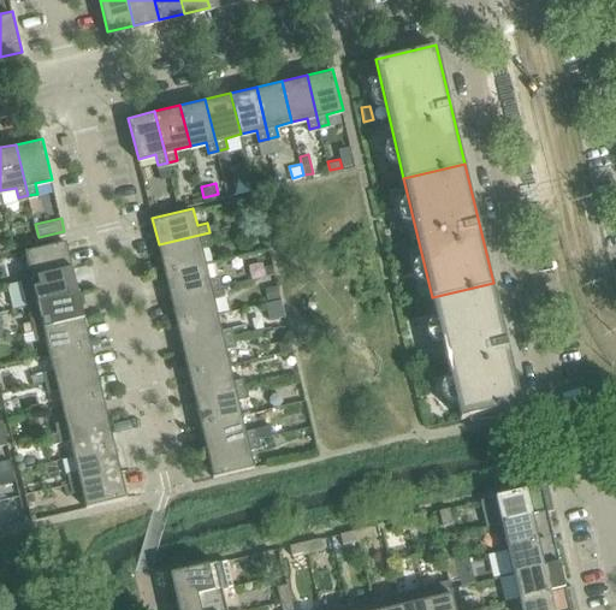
[(202,244),(212,242),(209,232),(159,244),(165,270),(206,260),(202,244)]
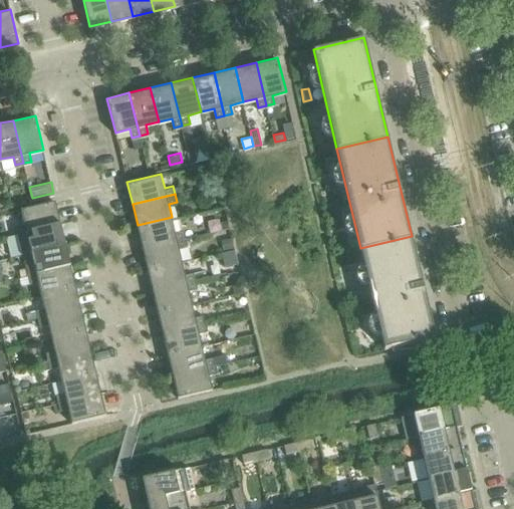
[(55,199),(21,208),(24,222),(15,224),(17,232),(60,221),(55,199)]
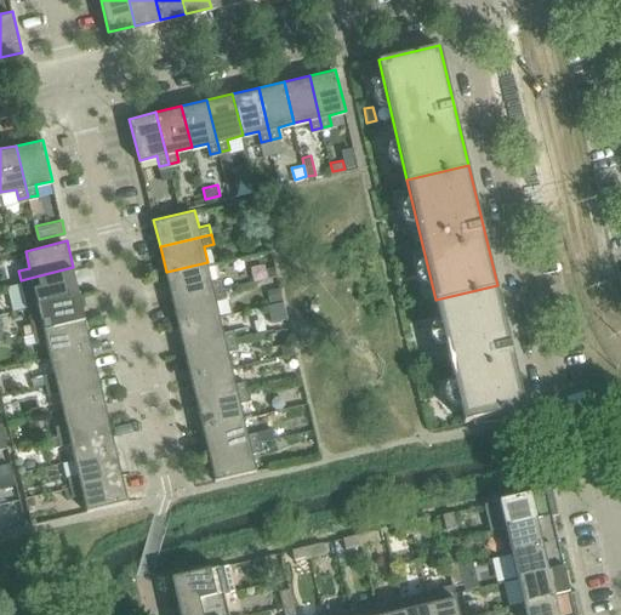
[(208,262),(166,272),(172,297),(223,285),(221,275),(211,279),(208,262)]
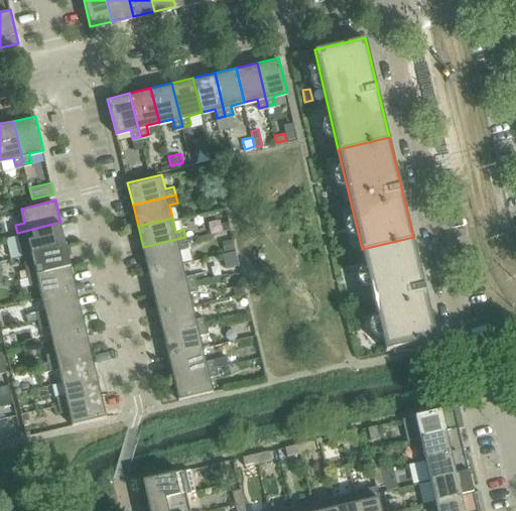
[(60,222),(17,233),(22,254),(66,243),(60,222)]
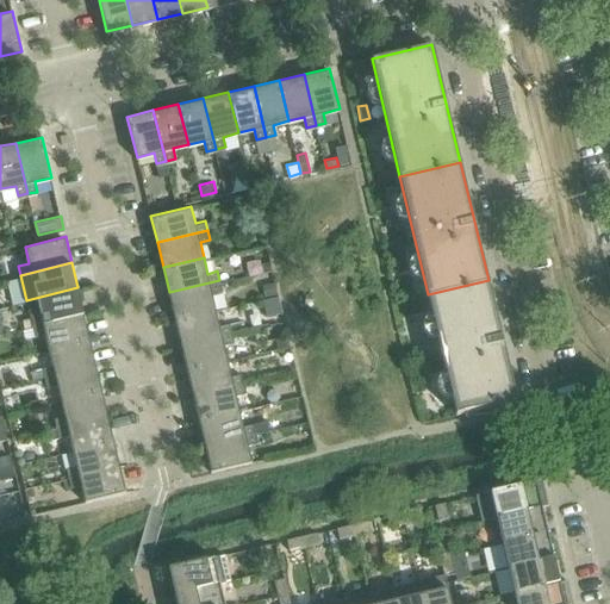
[(275,279),(263,282),(267,296),(278,293),(275,279)]
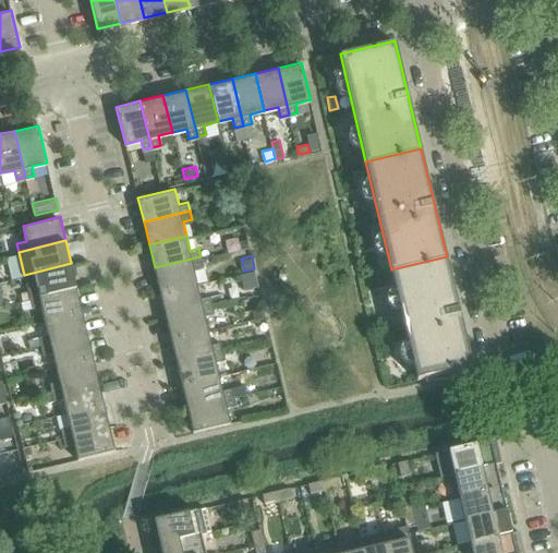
[(194,267),(203,265),(201,256),(155,267),(160,291),(197,283),(194,267)]
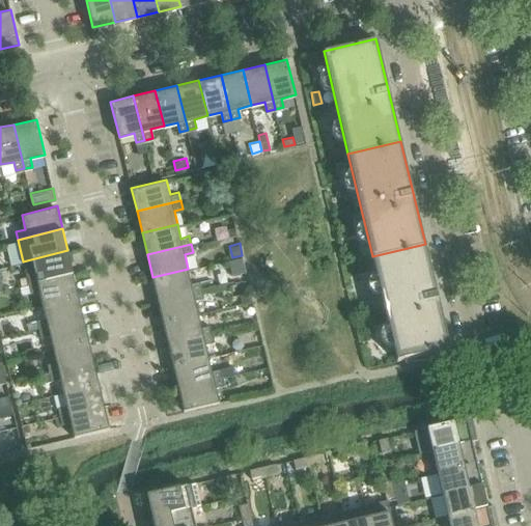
[(449,347),(425,244),(372,256),(397,359),(449,347)]
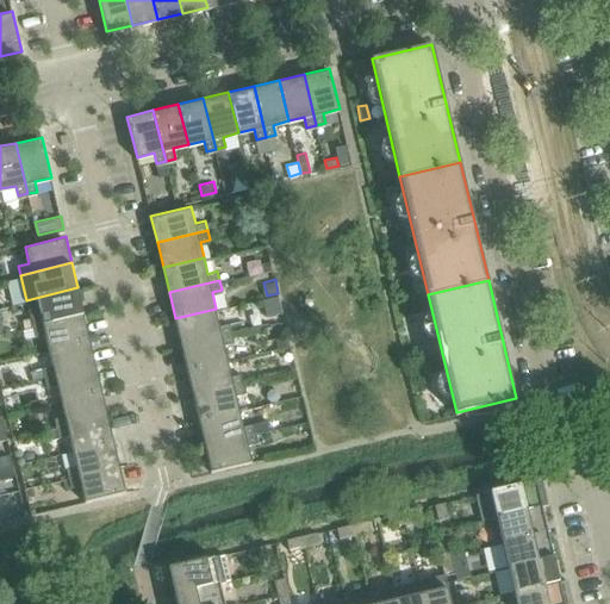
[(26,300),(30,316),(32,325),(83,312),(78,287),(26,300)]
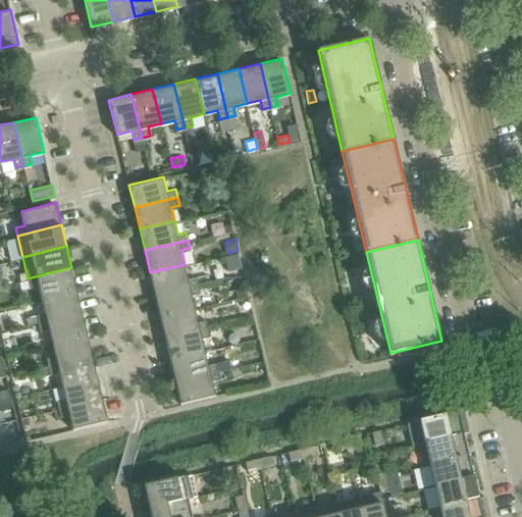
[(185,264),(150,272),(155,294),(198,283),(196,275),(188,277),(185,264)]
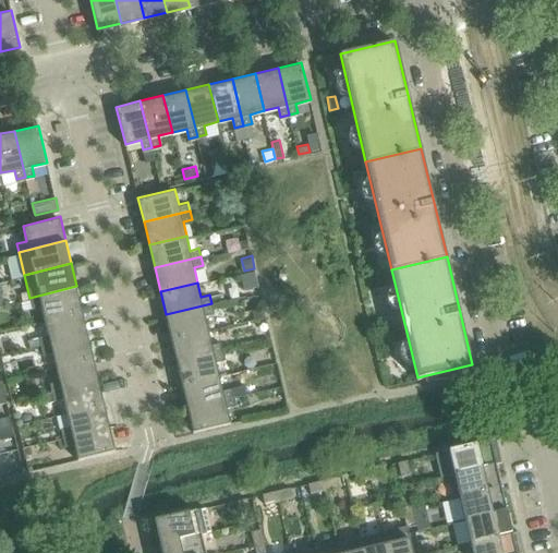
[(76,286),(29,298),(32,307),(41,304),(45,319),(82,310),(76,286)]
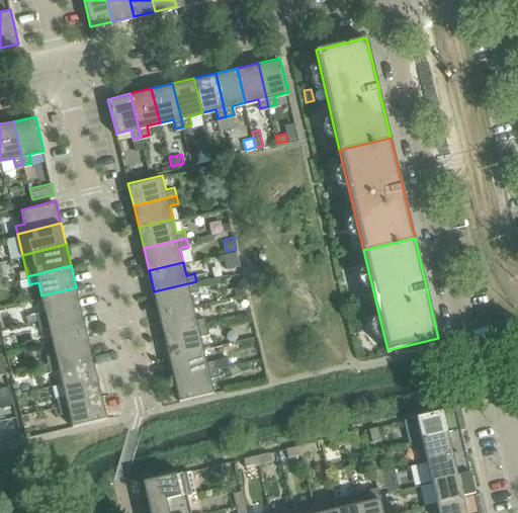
[(196,281),(154,291),(159,313),(193,305),(190,291),(198,289),(196,281)]
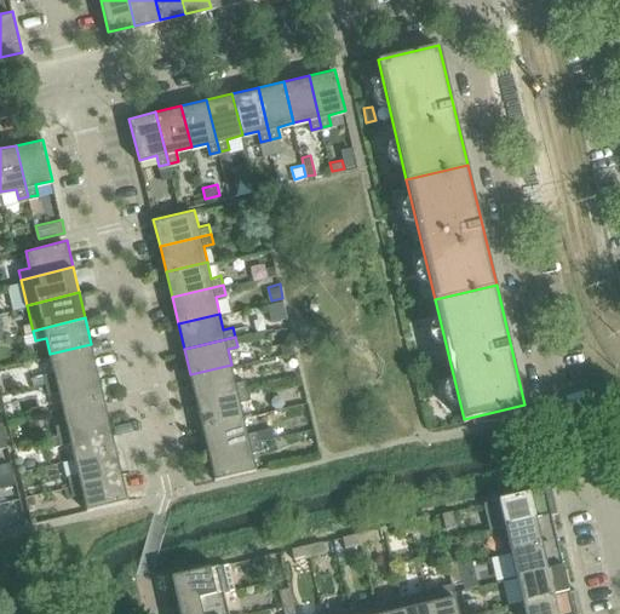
[(53,369),(42,372),(45,382),(97,369),(91,344),(50,354),(53,369)]
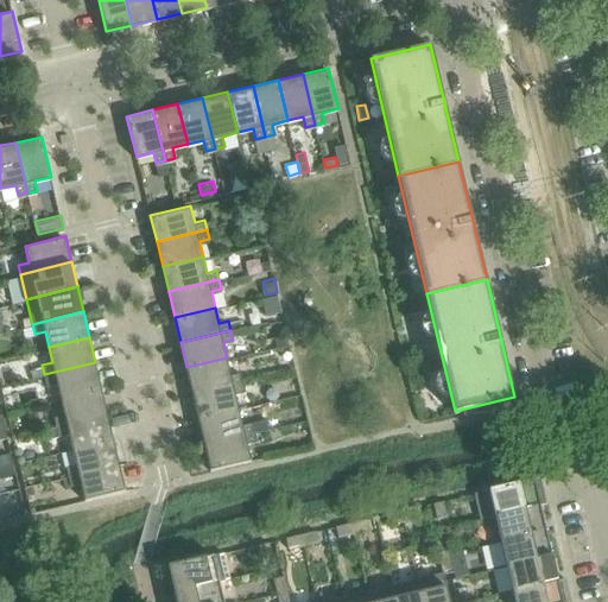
[(227,357),(187,367),(192,392),(242,380),(240,371),(230,373),(227,357)]
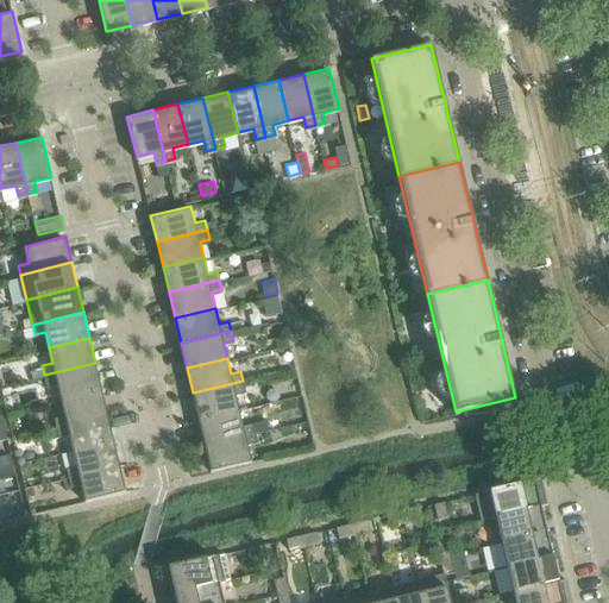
[(95,363),(44,375),(46,384),(57,382),(61,397),(101,388),(95,363)]
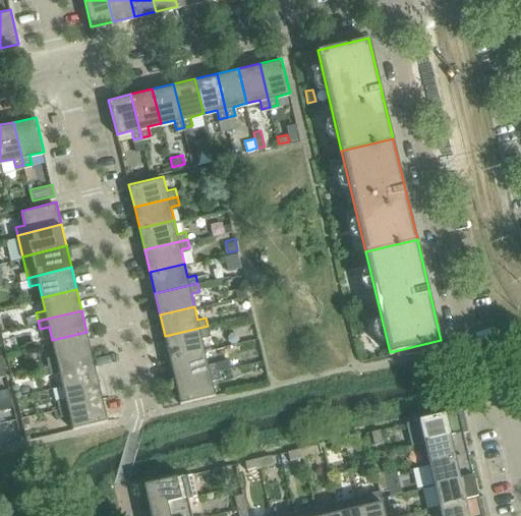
[(201,336),(210,334),(208,326),(165,336),(170,357),(205,349),(201,336)]
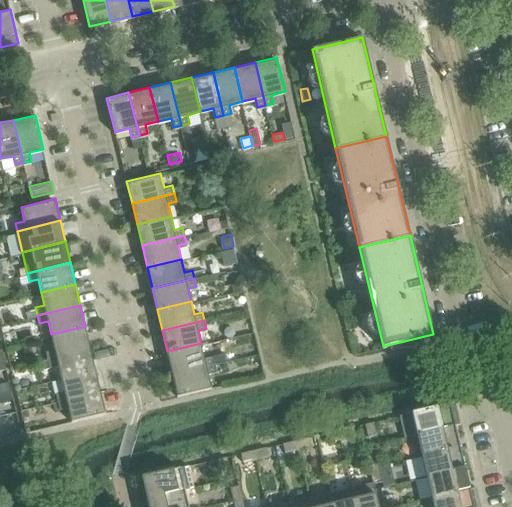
[(51,334),(54,347),(45,349),(47,357),(90,347),(85,326),(51,334)]
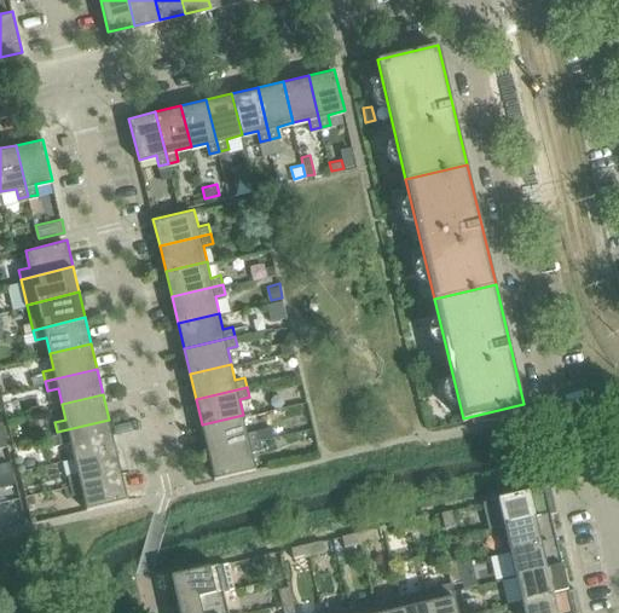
[(243,415),(202,424),(208,450),(259,438),(256,428),(247,431),(243,415)]
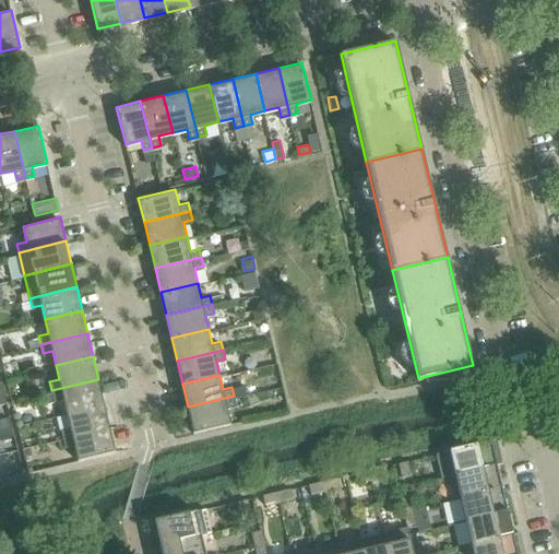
[(98,379),(51,390),(54,399),(63,397),(67,411),(104,402),(98,379)]
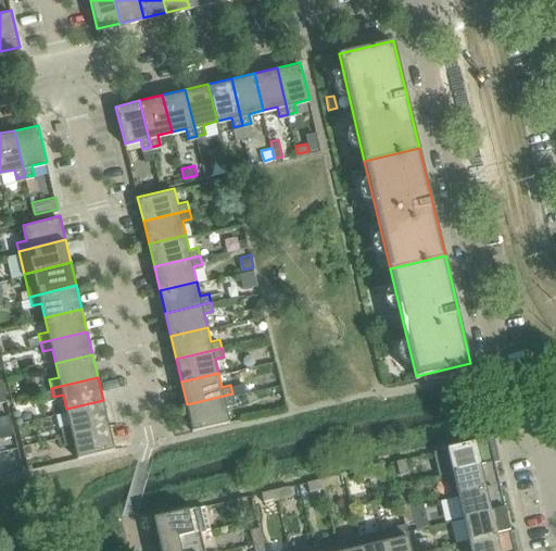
[(232,393),(187,404),(192,428),(229,420),(226,404),(235,402),(232,393)]
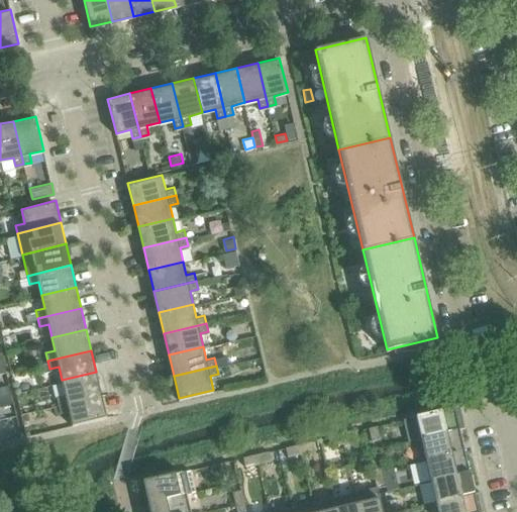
[(62,380),(65,393),(56,395),(58,403),(101,393),(96,372),(62,380)]
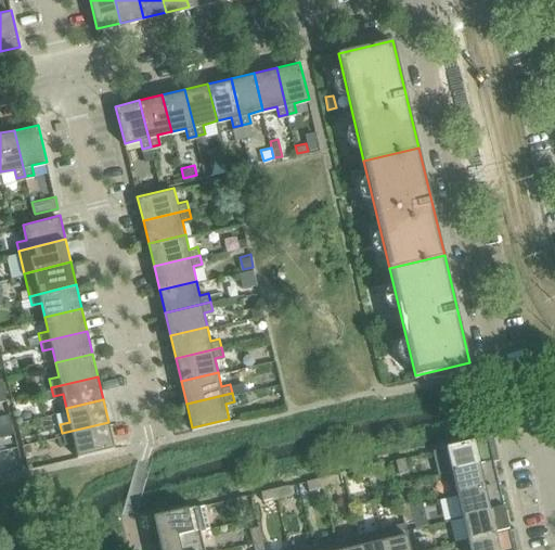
[(108,422),(62,433),(64,442),(74,439),(77,455),(114,446),(108,422)]
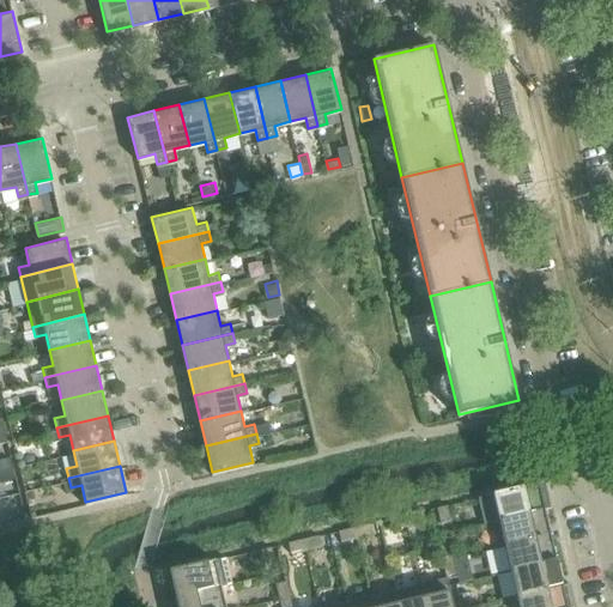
[(541,480),(493,491),(479,495),(485,521),(499,517),(544,507),(551,505),(547,489),(544,490),(541,483),(541,480)]
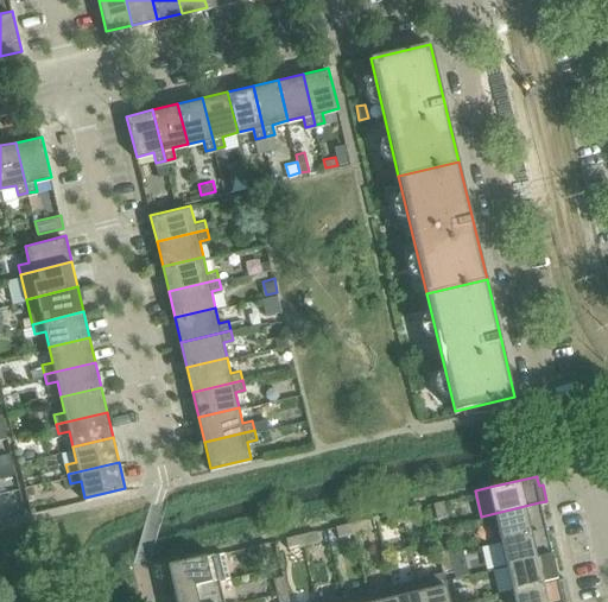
[(444,498),(434,501),(437,515),(448,513),(444,498)]
